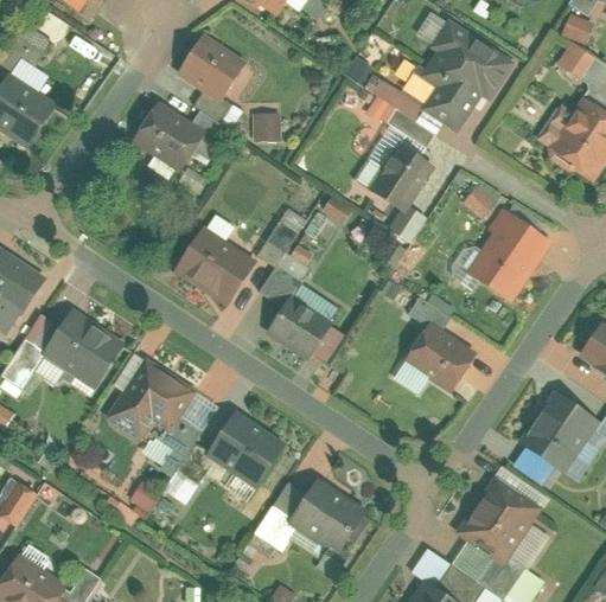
[(62,0),(80,11),(87,0),(62,0)]
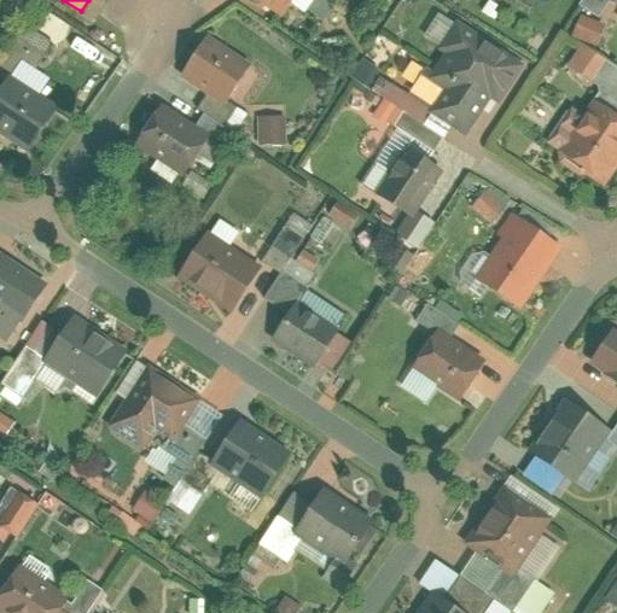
[(214,15),(236,0),(215,0),(208,5),(214,15)]
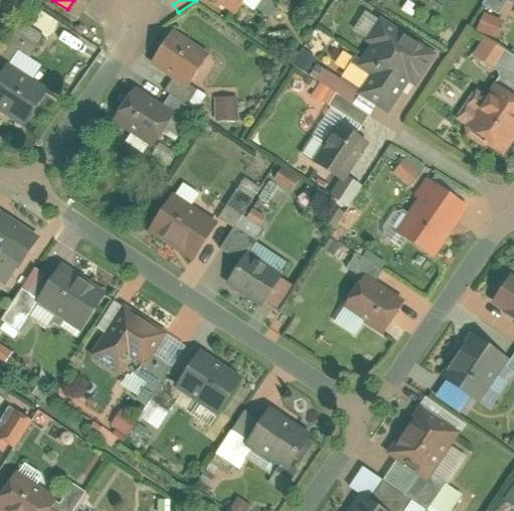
[(213,0),(234,13),(242,0),(213,0)]
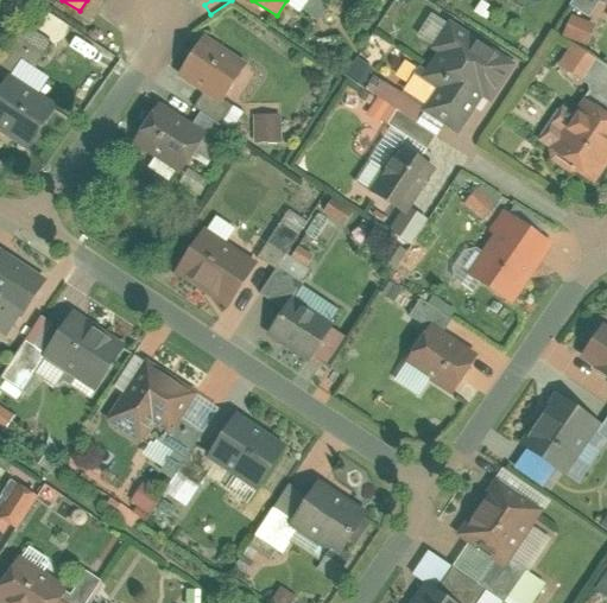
[(602,0),(594,14),(606,21),(606,0),(602,0)]
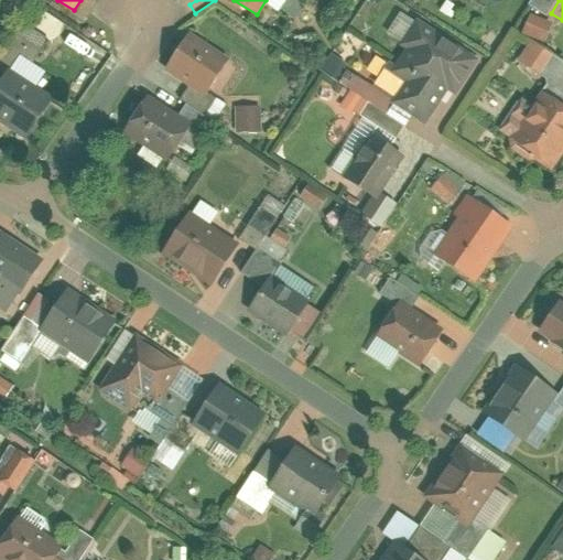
[(478,52),(414,15),(397,45),(403,50),(390,72),(404,81),(391,104),(425,124),(446,88),(454,93),(478,52)]
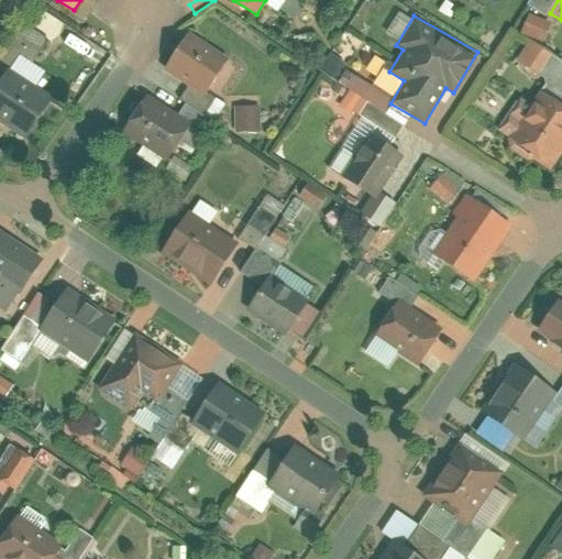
[(227,56),(187,32),(163,70),(204,95),(227,56)]
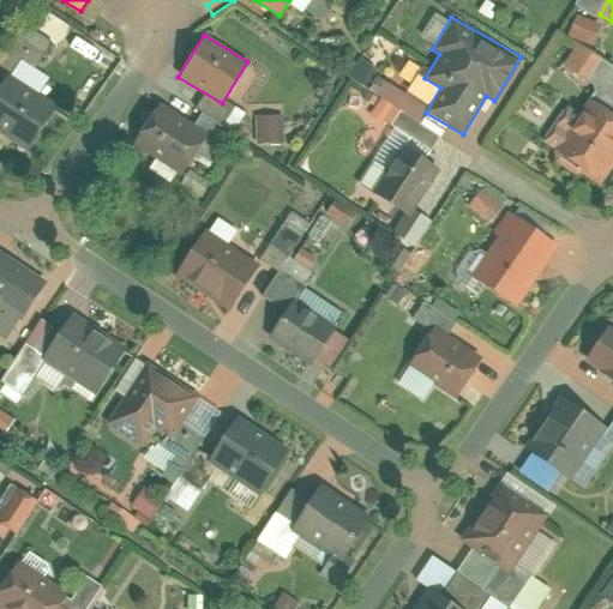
[(53,104),(1,76),(0,78),(0,132),(28,148),(53,104)]
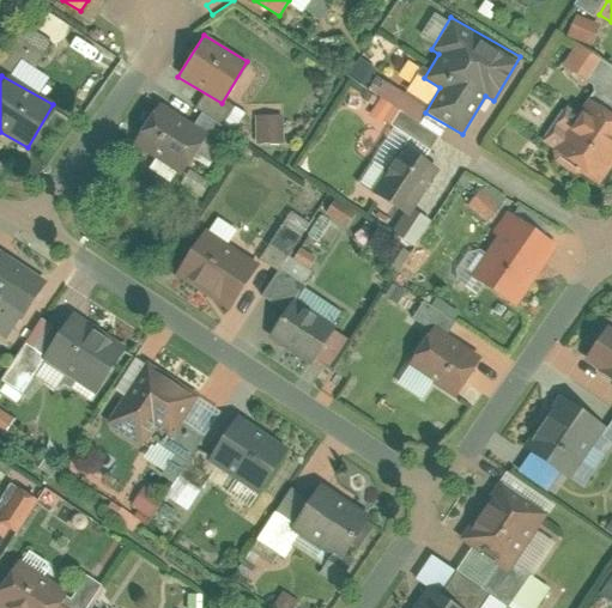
[(345,105),(371,117),(377,103),(351,91),(345,105)]
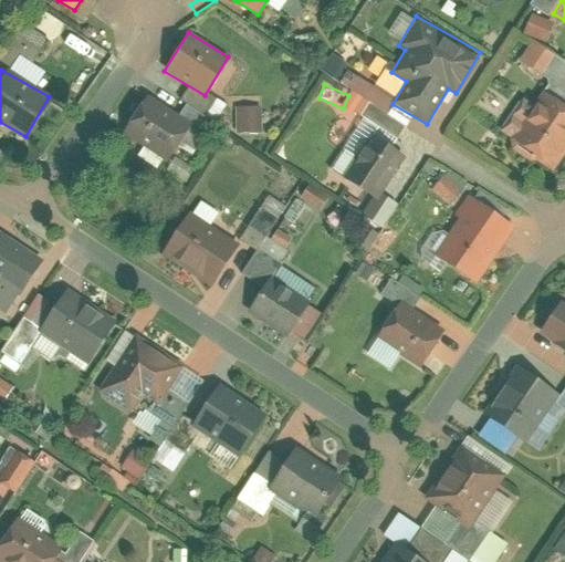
[(564,151),(564,110),(539,93),(532,103),(521,95),(495,133),(552,170),(564,151)]
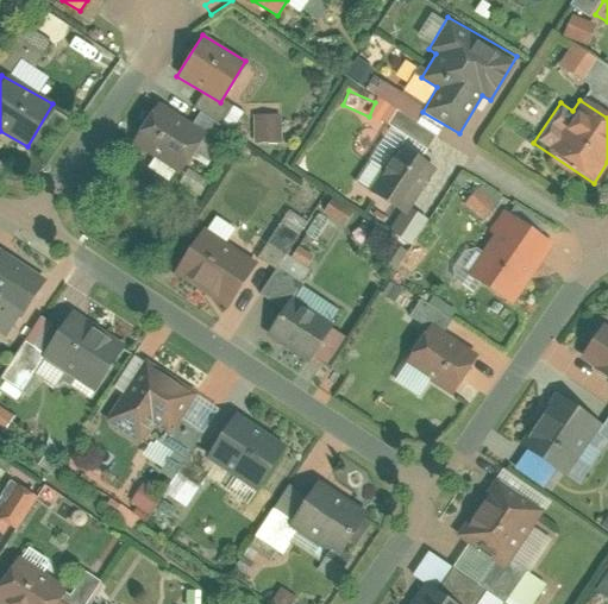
[(205,132),(157,102),(131,143),(180,174),(205,132)]
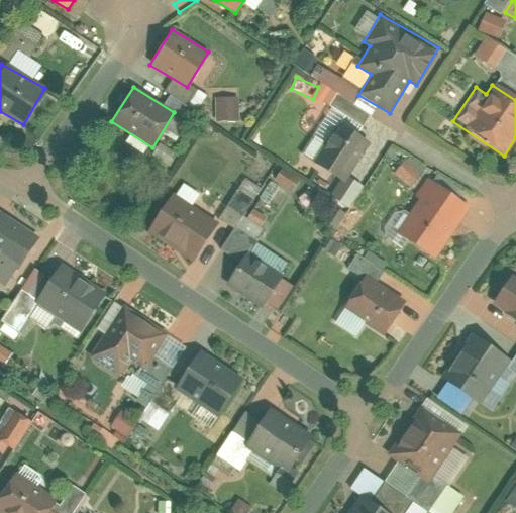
[(235,97),(214,99),(216,121),(237,119),(235,97)]
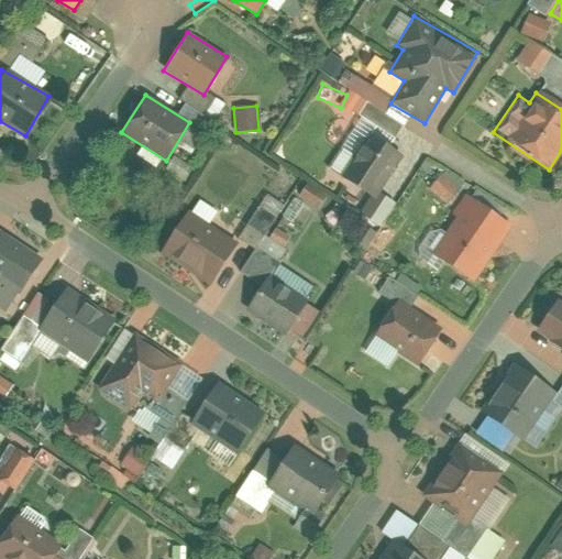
[(361,121),(354,117),(357,112),(349,107),(345,112),(346,113),(322,156),(337,164),(361,121)]
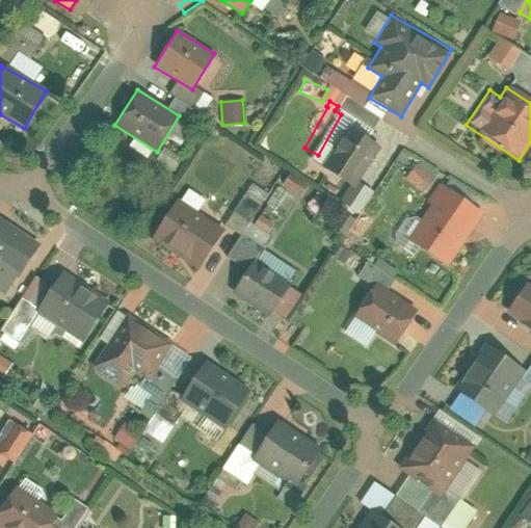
[(379,147),(347,128),(323,167),(355,186),(379,147)]
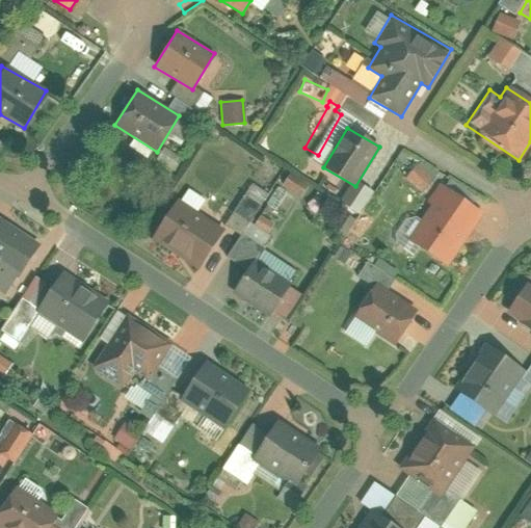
[(424,160),(410,177),(428,190),(442,174),(424,160)]
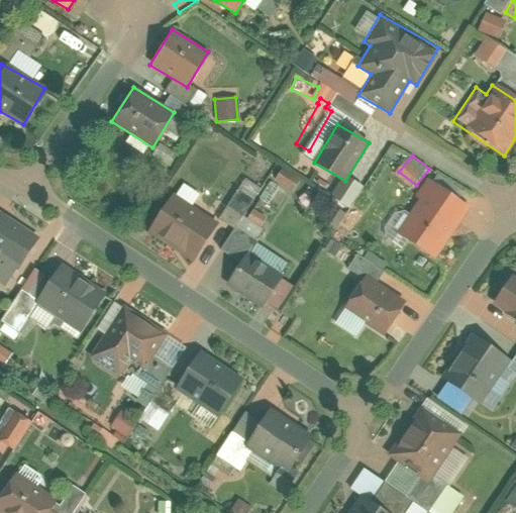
[(292,191),(306,183),(294,165),(281,174),(292,191)]
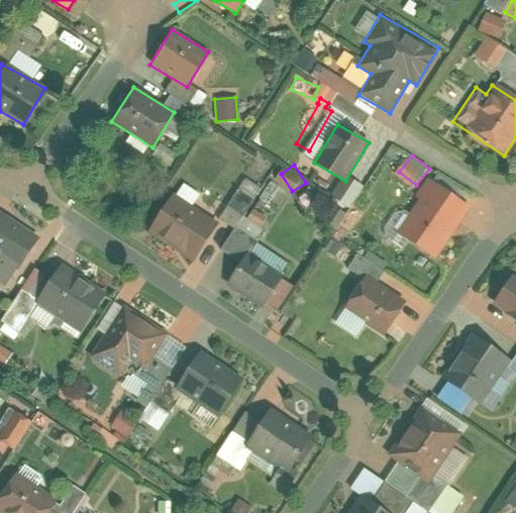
[(469,206),(427,179),(393,232),(434,259),(469,206)]
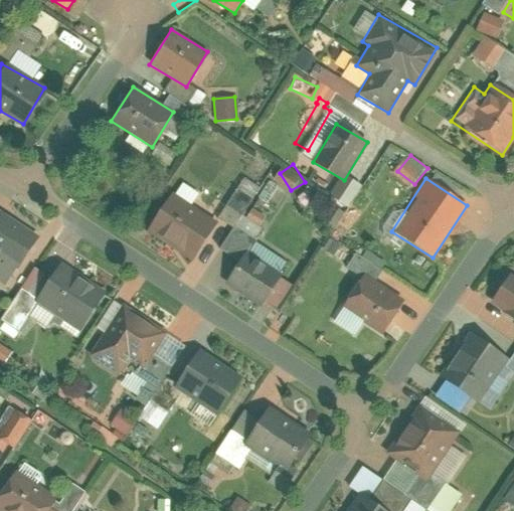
[(216,223),(170,194),(147,230),(193,260),(216,223)]
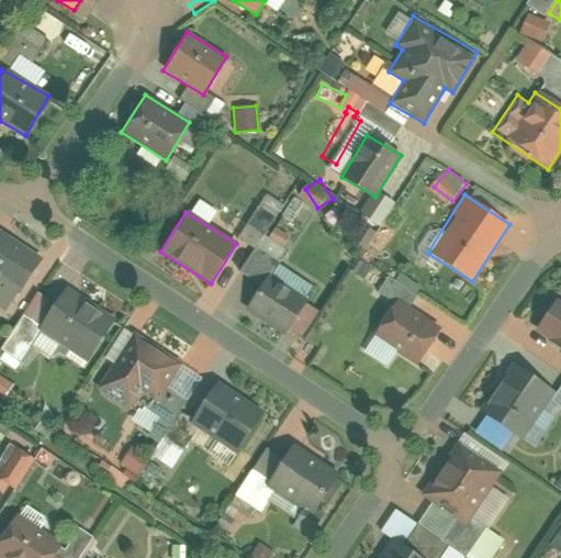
[(40,259),(0,234),(0,305),(8,311),(40,259)]
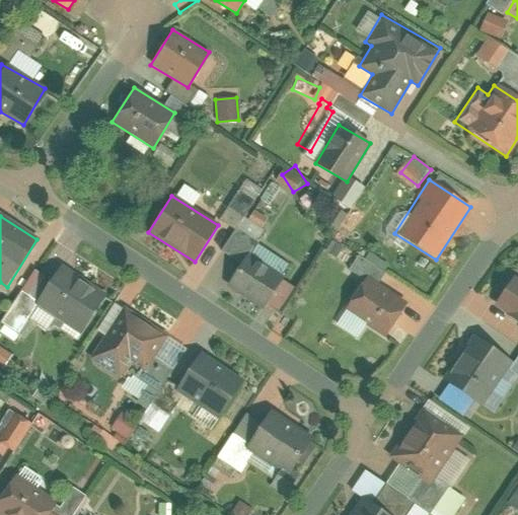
[(282,274),(247,251),(228,282),(263,303),(282,274)]
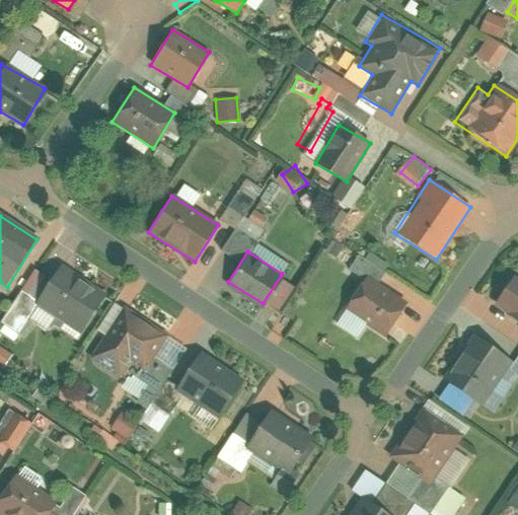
[(104,293),(60,265),(34,304),(79,333),(104,293)]
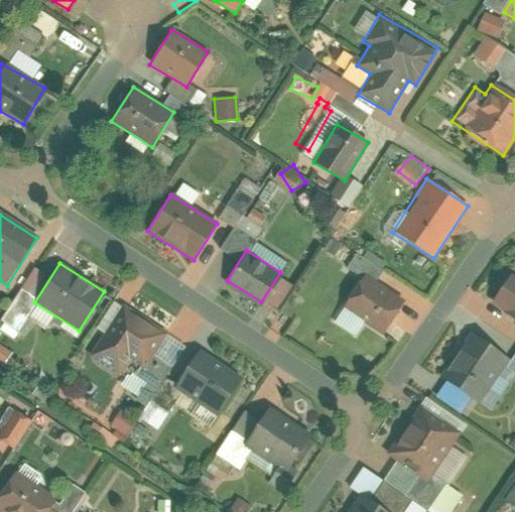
[(514,315),(514,279),(508,275),(492,300),(514,315)]
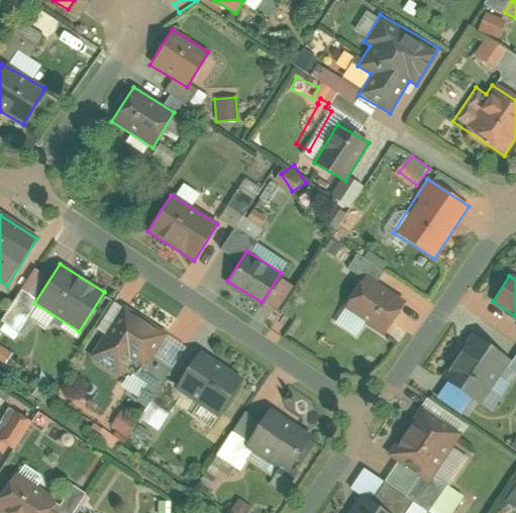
[(403,304),(362,278),(343,306),(385,332),(403,304)]
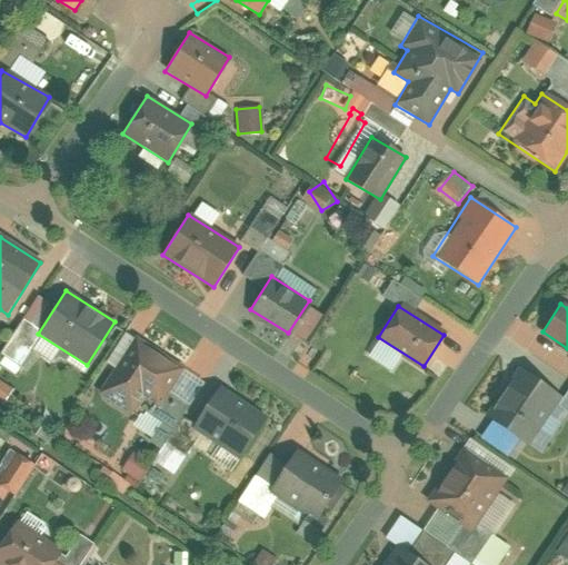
[(181,366),(132,334),(92,393),(126,415),(142,390),(158,402),(181,366)]
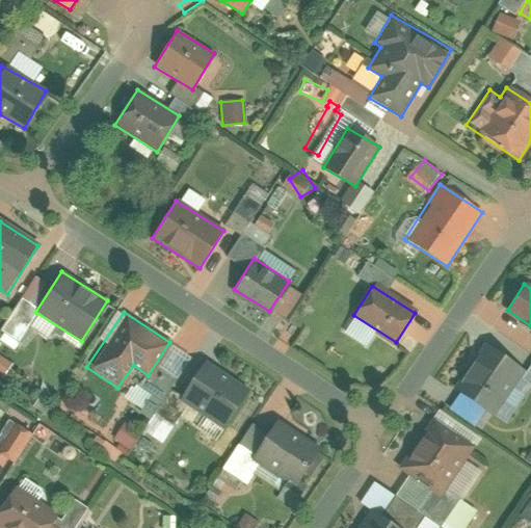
[(530,359),(526,368),(481,339),(453,384),(457,387),(447,402),(477,421),(486,407),(505,419),(530,381),(530,359)]
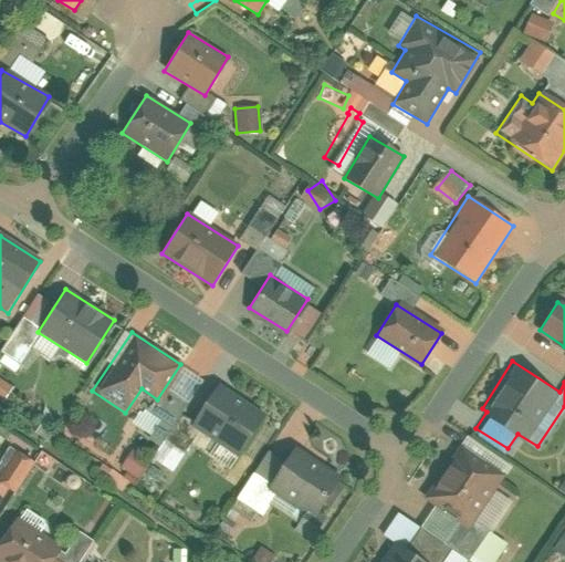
[(0,395),(8,401),(19,385),(0,373),(0,395)]
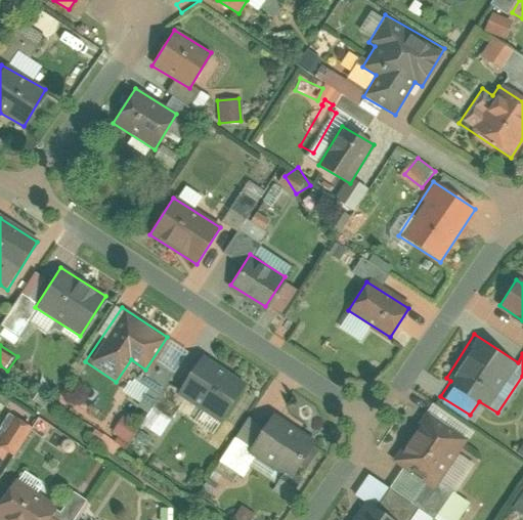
[(241,386),(200,360),(177,395),(218,422),(241,386)]
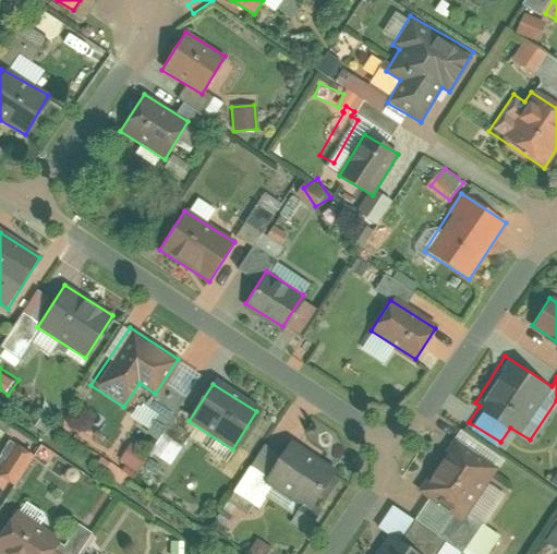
[(427,495),(414,516),(462,549),(471,553),(482,553),(498,532),(483,522),(505,490),(488,479),(505,455),(458,424),(415,486),(427,495)]
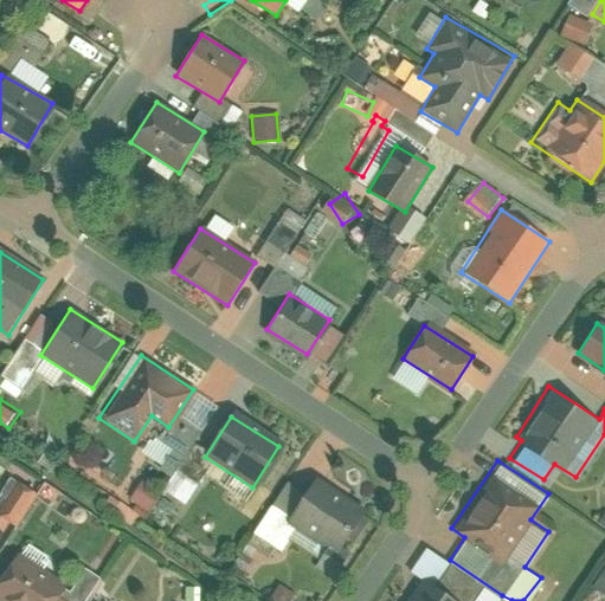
[(135,496),(154,509),(166,490),(147,478),(135,496)]
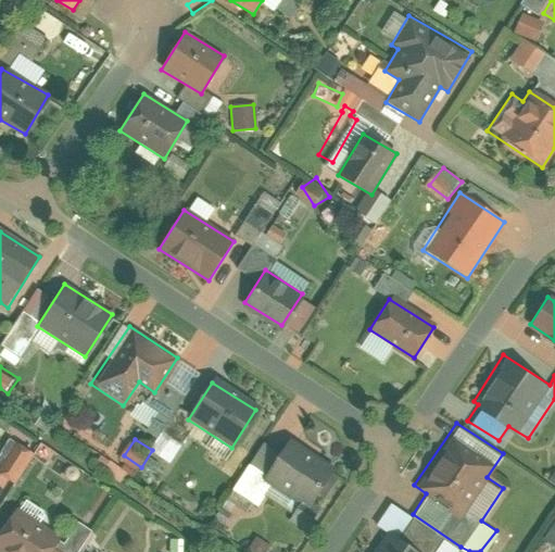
[(331,468),(288,442),(265,480),(307,506),(331,468)]
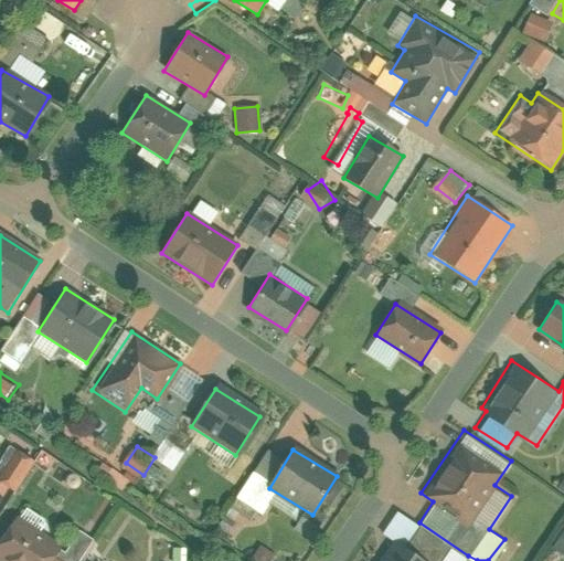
[(419,522),(397,507),(382,529),(393,538),(376,560),(464,560),(468,556),(419,522)]
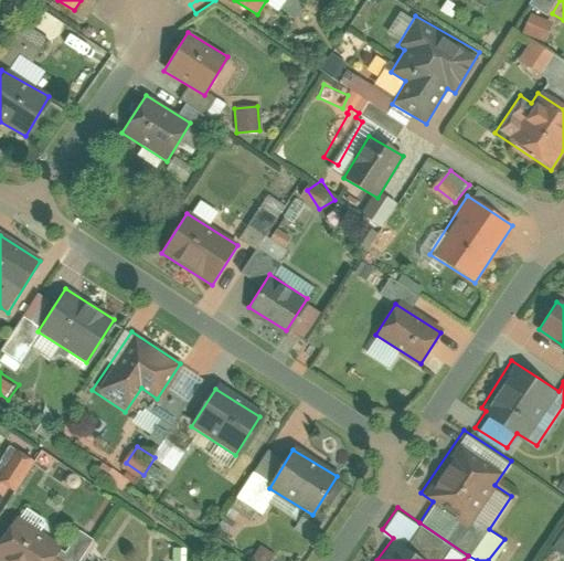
[(46,560),(56,546),(11,518),(0,535),(0,560),(46,560)]
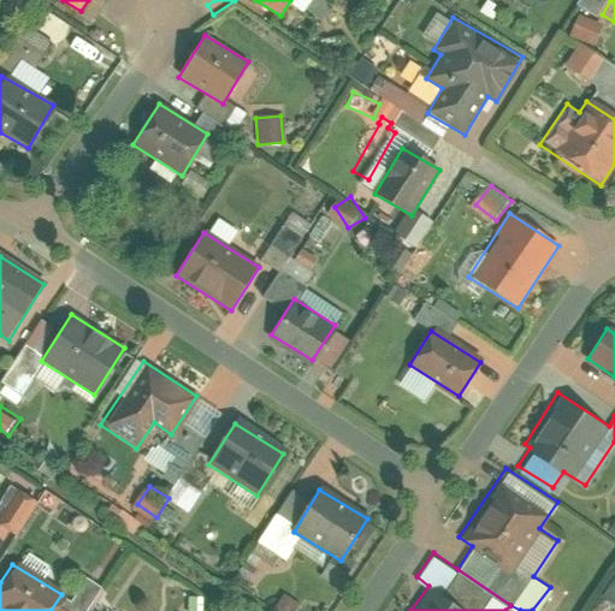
[(614,570),(601,592),(614,600),(614,570)]
